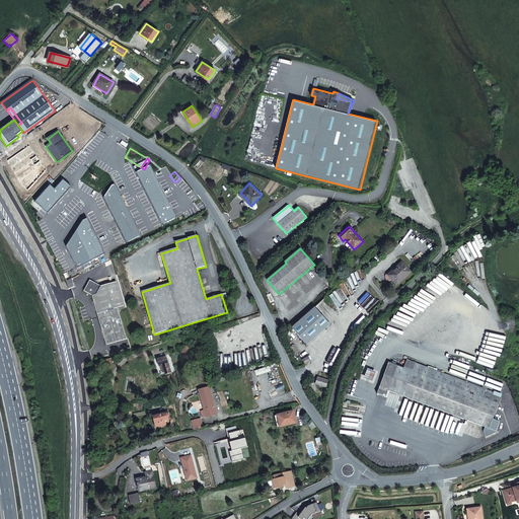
[(389,277),(396,285),(411,272),(401,263),(393,271),(394,272),(389,277)]
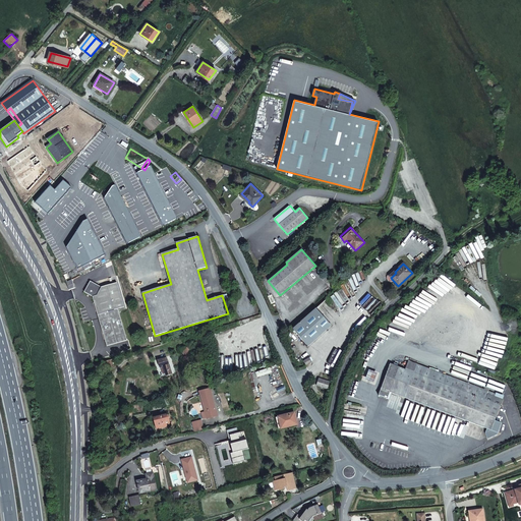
[(75,288),(72,280),(70,280),(66,282),(69,290),(75,288)]
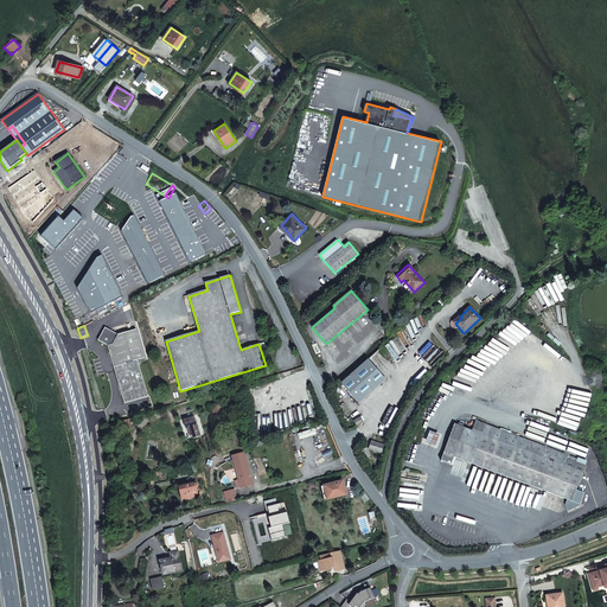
[(145,358),(136,328),(119,334),(106,327),(97,340),(107,345),(123,403),(148,396),(138,360),(145,358)]
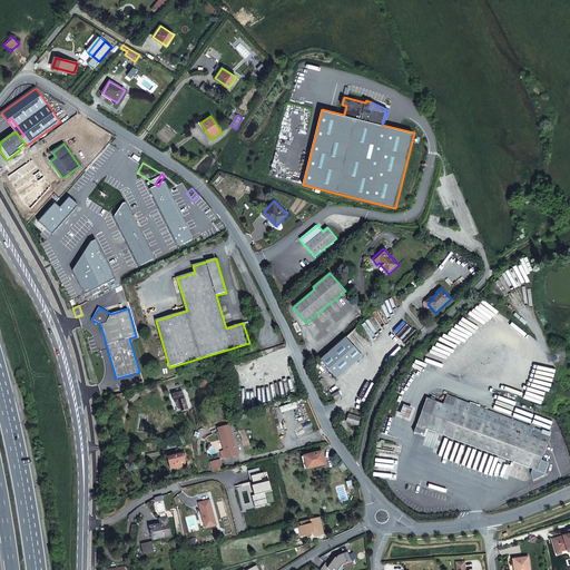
[(345,337),(321,360),(337,379),(363,356),(345,337)]
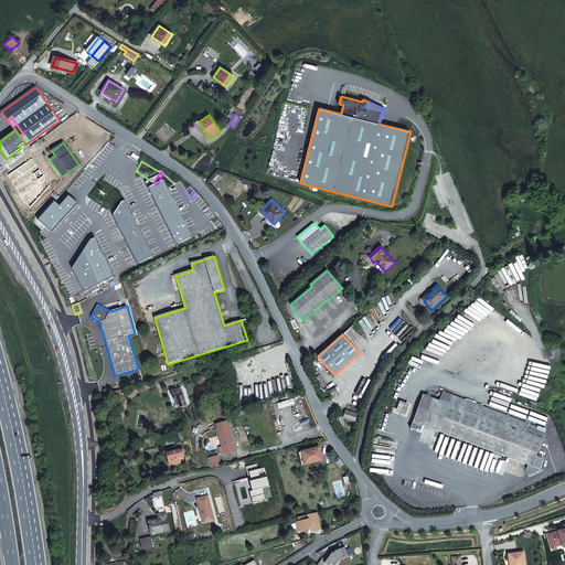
[(336,387),(329,392),(332,396),(339,393),(336,387)]
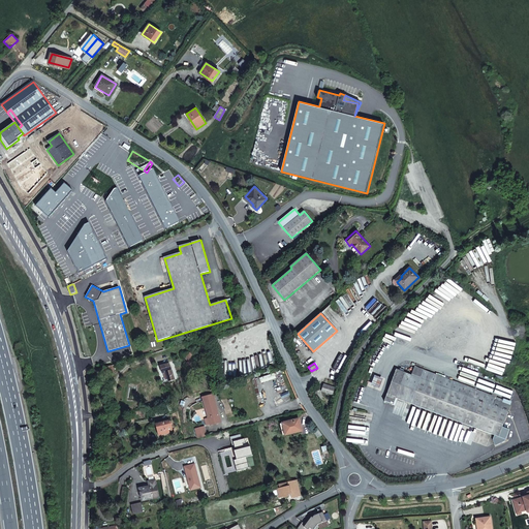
[(168,381),(175,379),(169,364),(160,367),(162,373),(163,373),(165,379),(167,379),(168,381)]
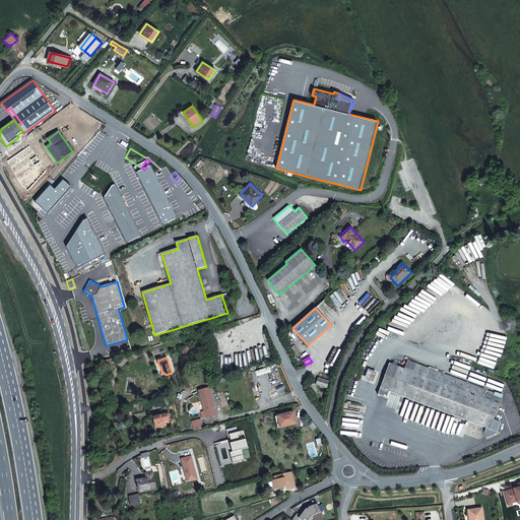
[(112,366),(110,360),(102,362),(104,369),(112,366)]
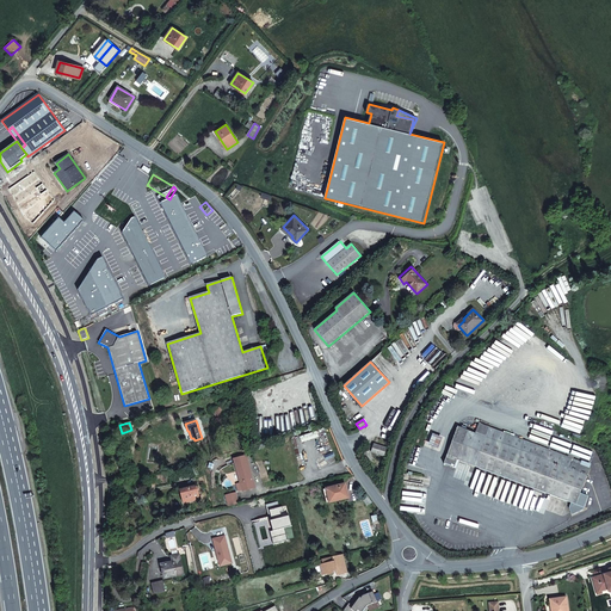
[(455,468),(457,461),(584,507),(588,497),(580,493),(590,469),(572,462),(573,458),(480,424),(476,433),(457,426),(444,463),(455,468)]
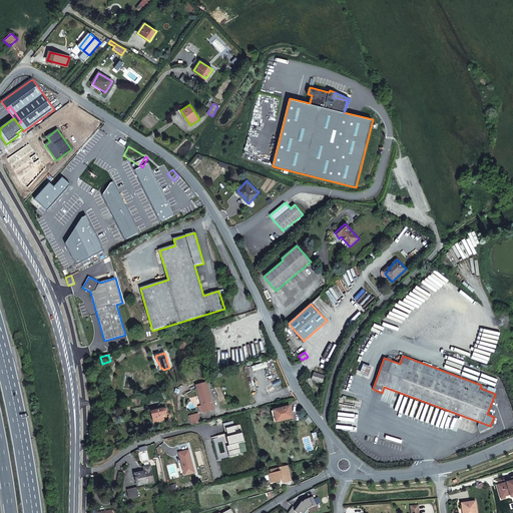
[(372,368),(364,364),(360,374),(368,377),(372,368)]
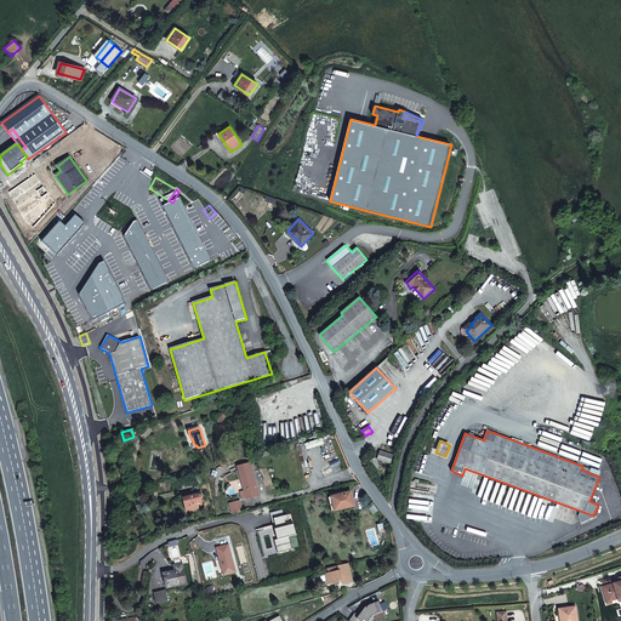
[(380,453),(377,460),(391,463),(393,455),(385,453),(385,454),(380,453)]
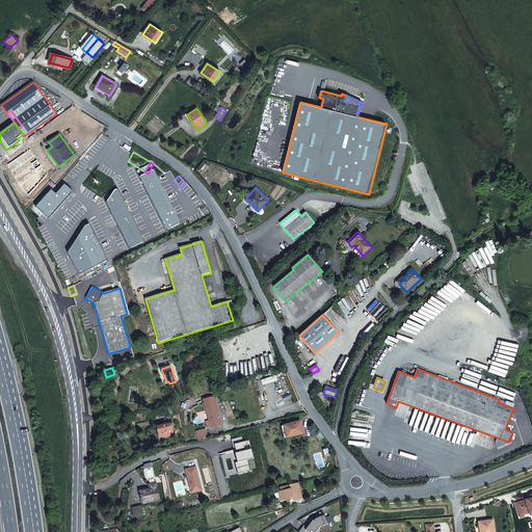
[(203,400),(211,427),(217,426),(216,421),(217,418),(219,417),(213,397),(203,400)]
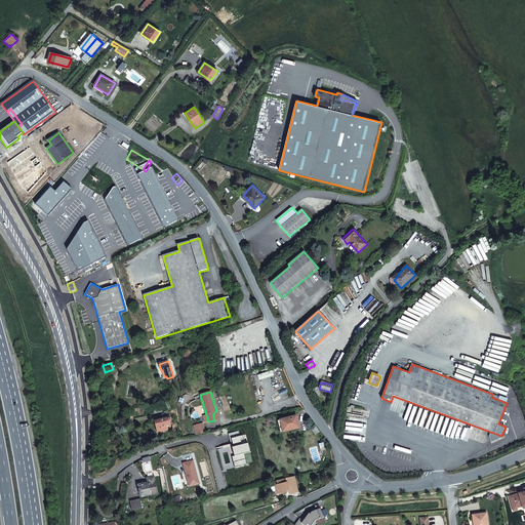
[(299,428),(296,416),(281,420),(283,432),(299,428)]
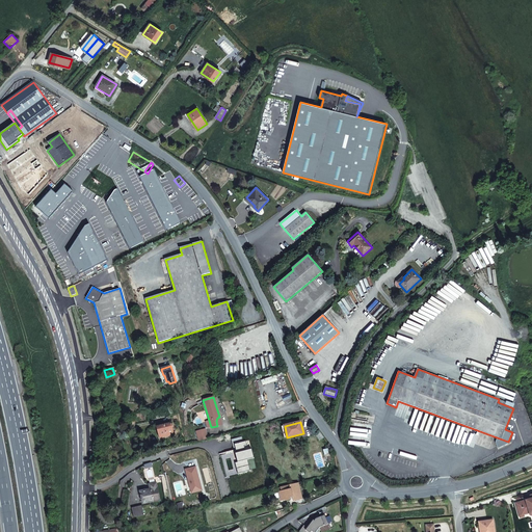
[(157,427),(160,439),(174,434),(171,423),(157,427)]
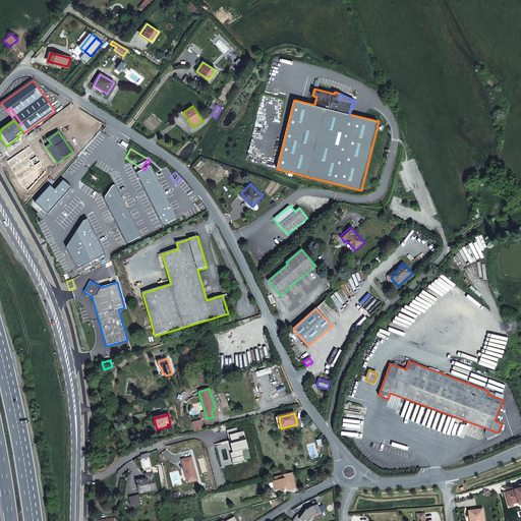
[(201,421),(192,423),(195,432),(204,429),(201,421)]
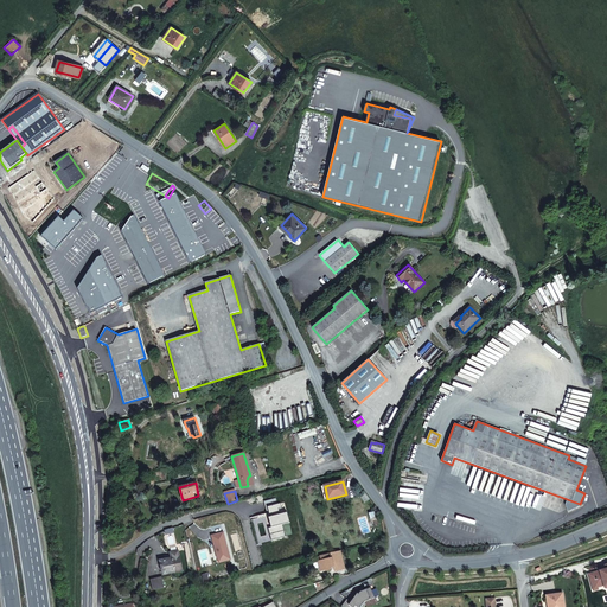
[(276,498),(266,500),(269,513),(273,526),(268,529),(270,535),(285,531),(282,524),(291,523),(287,512),(280,515),(279,509),(282,509),(281,504),(278,504),(276,498)]
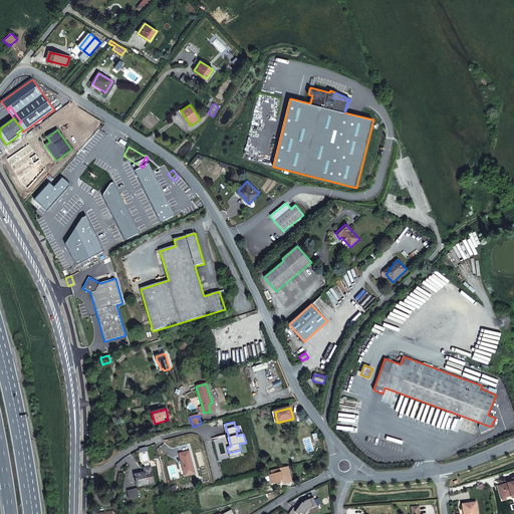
[(491,429),(491,427),(480,423),(479,428),(481,434),(491,429)]
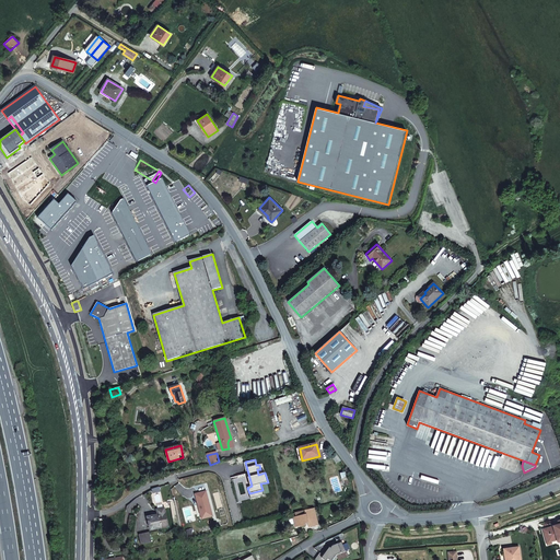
[(351,478),(349,471),(340,474),(342,481),(351,478)]
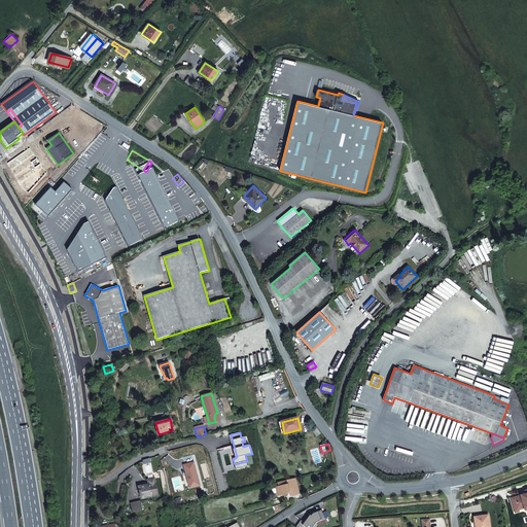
[(194,462),(183,465),(188,485),(199,482),(194,462)]
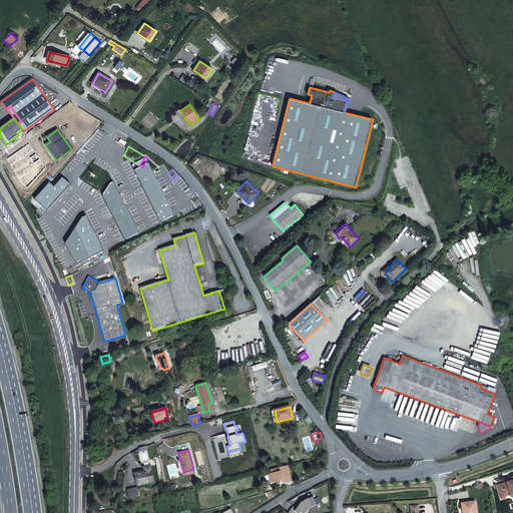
[(134,474),(137,486),(154,482),(150,466),(143,467),(144,472),(134,474)]
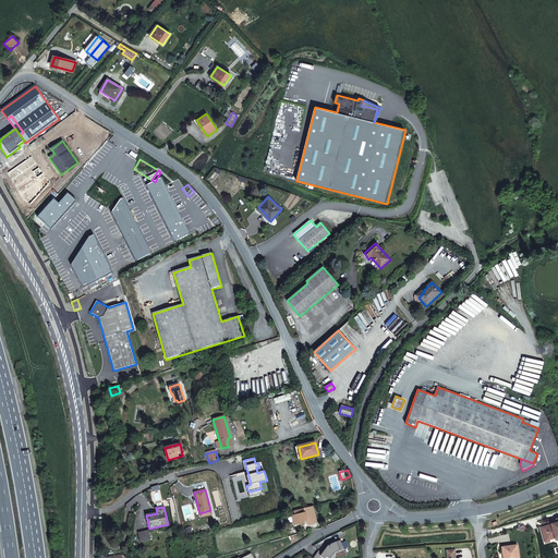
[(308,525),(317,523),(313,507),(304,509),(305,513),(293,517),(295,525),(299,524),(300,525),(305,523),(304,522),(307,521),(307,524),(308,525)]
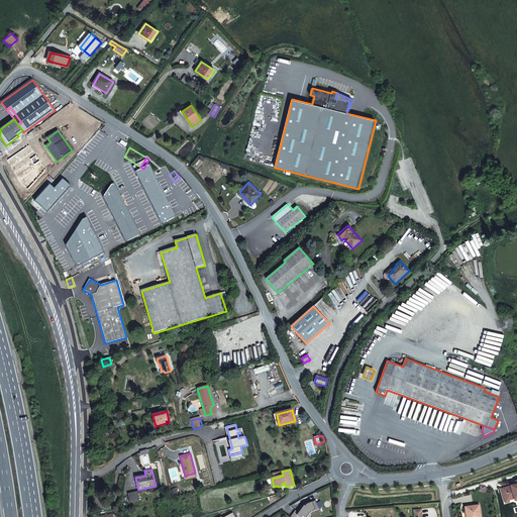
[(516,481),(516,482),(516,484),(511,485),(511,487),(511,488),(509,489),(509,487),(502,489),(503,495),(505,494),(507,501),(509,500),(514,498),(515,500),(516,499),(516,481)]
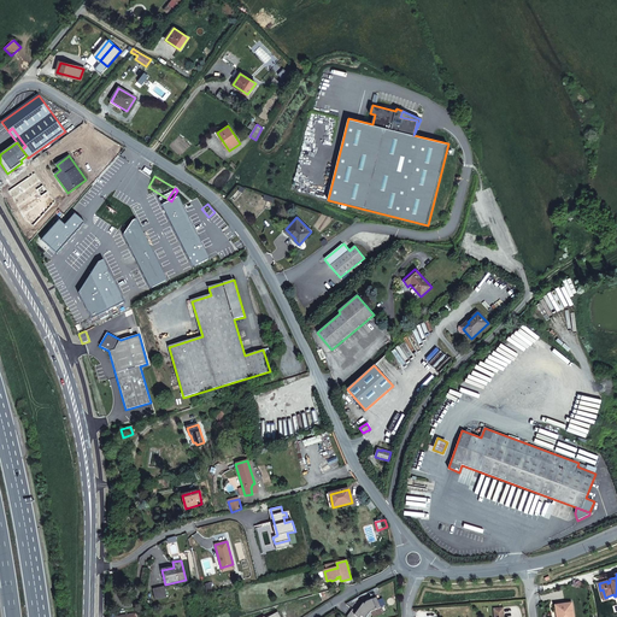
[(168,597),(165,587),(153,589),(156,600),(168,597)]
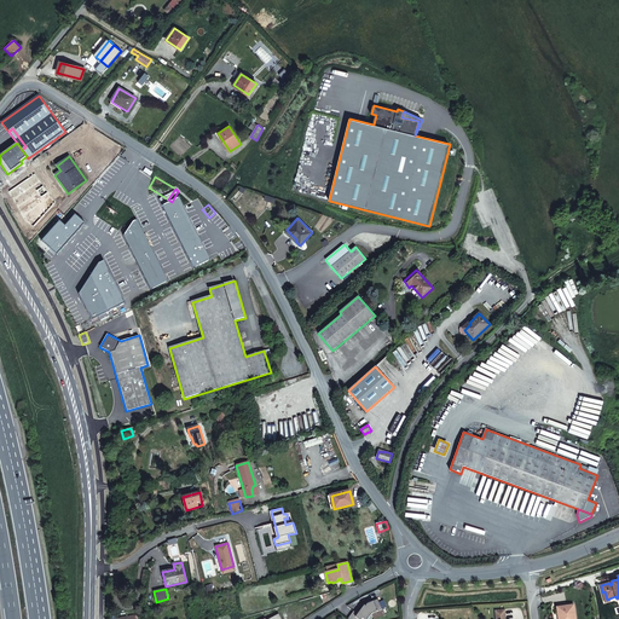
[(354,611),(348,618),(362,618),(363,618),(364,618),(368,618),(372,614),(383,609),(379,599),(368,603),(366,606),(365,605),(358,614),(354,611)]
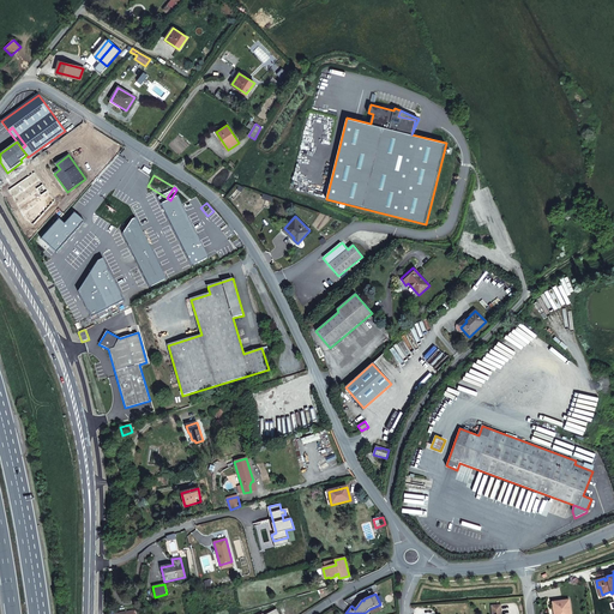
[(571,613),(570,600),(553,602),(553,609),(555,608),(555,613),(571,613)]
